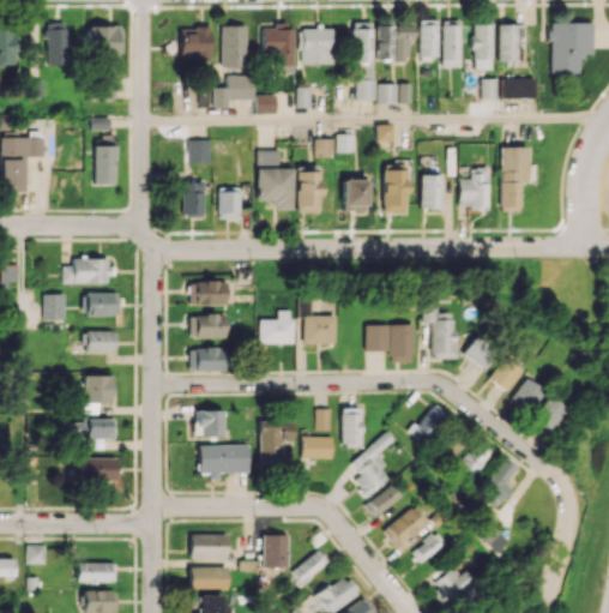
[(422,58),(441,58),(440,20),(421,20),(422,58)]
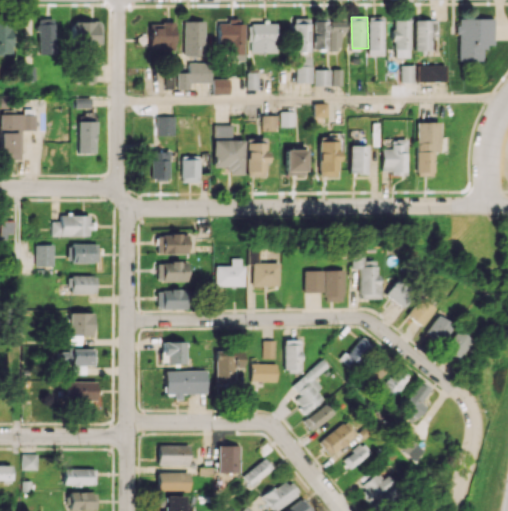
[(371,18),(371,56),(387,56),(387,18),(371,18)]
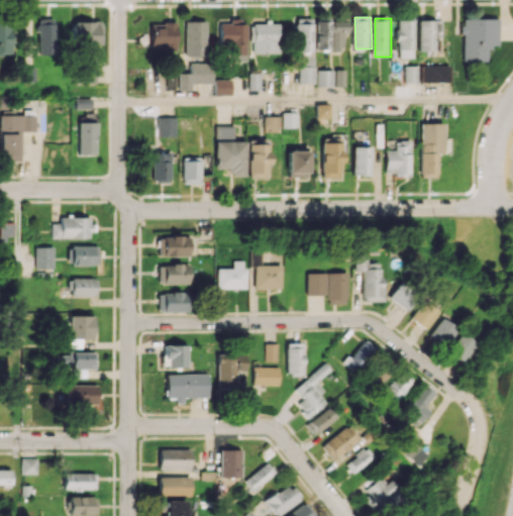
[(42,56),(59,56),(58,19),(41,19),(42,56)]
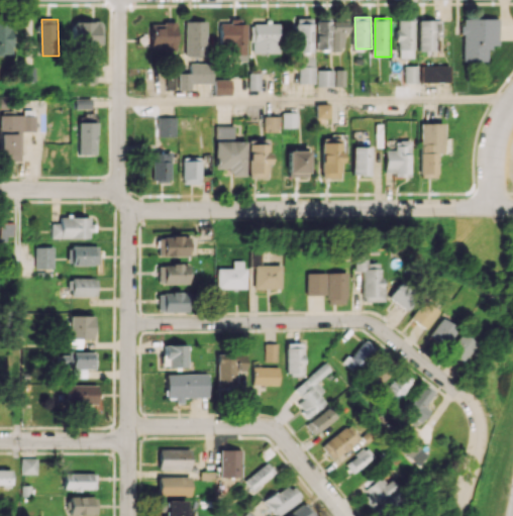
[(315,19),(297,19),(298,53),(316,53),(315,19)]
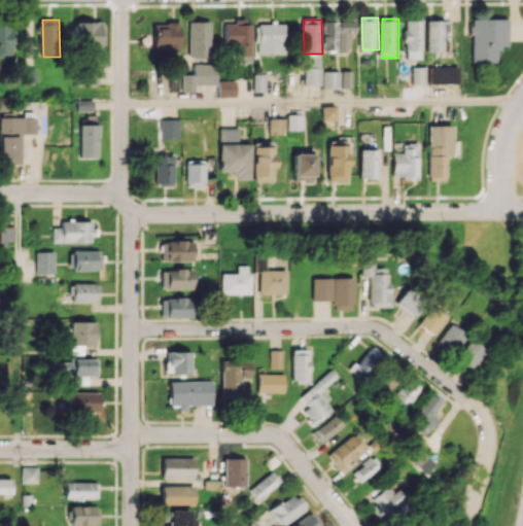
[(475,64),(501,63),(501,46),(511,46),(511,20),(474,21),(475,64)]
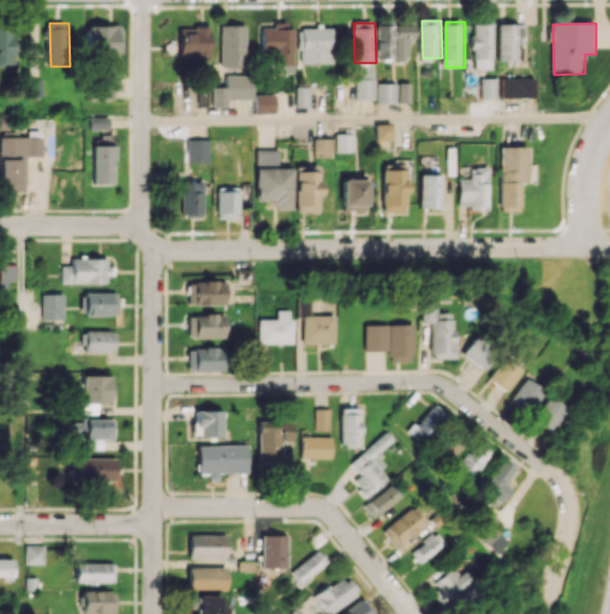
[(298,30),(289,30),(289,24),(276,24),(276,29),(264,29),(264,55),(276,57),(276,73),(297,73),(298,30)]
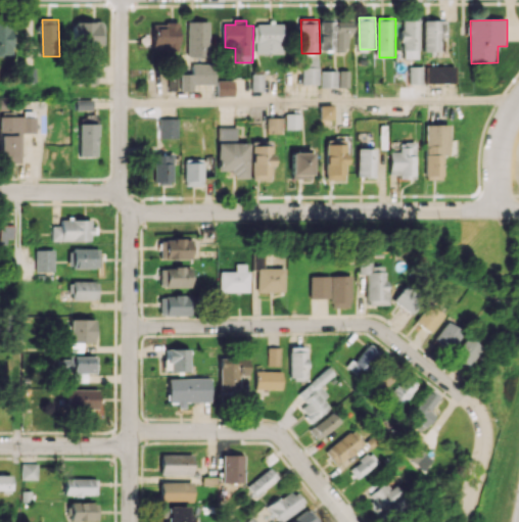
[(0,55),(14,56),(14,22),(0,21),(0,55)]
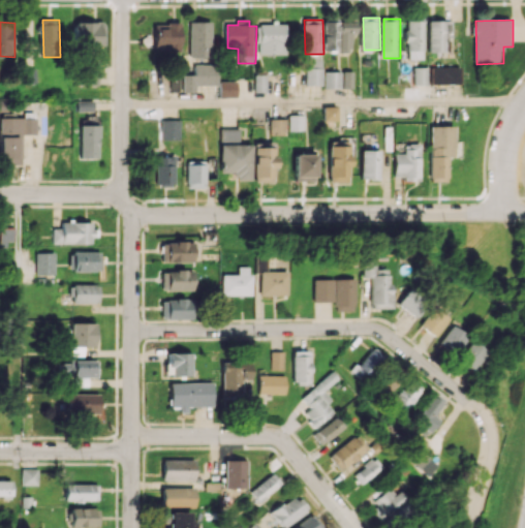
[(327,52),(342,51),(342,22),(326,23),(327,52)]
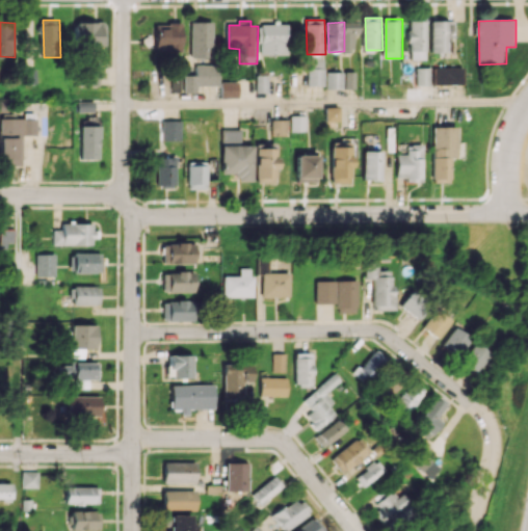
[(361,51),(360,22),(344,23),(345,52),(361,51)]
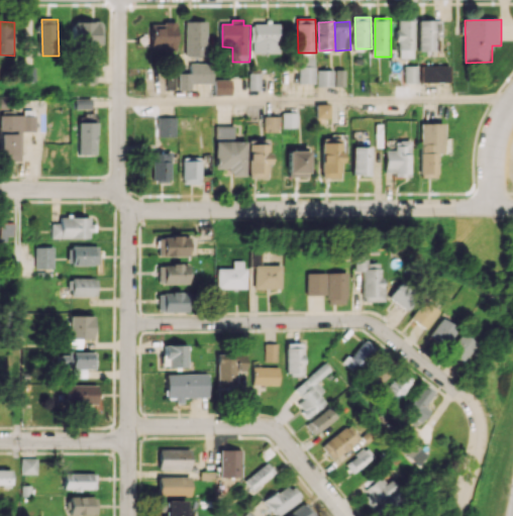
[(400,21),(401,59),(417,59),(417,21),(400,21)]
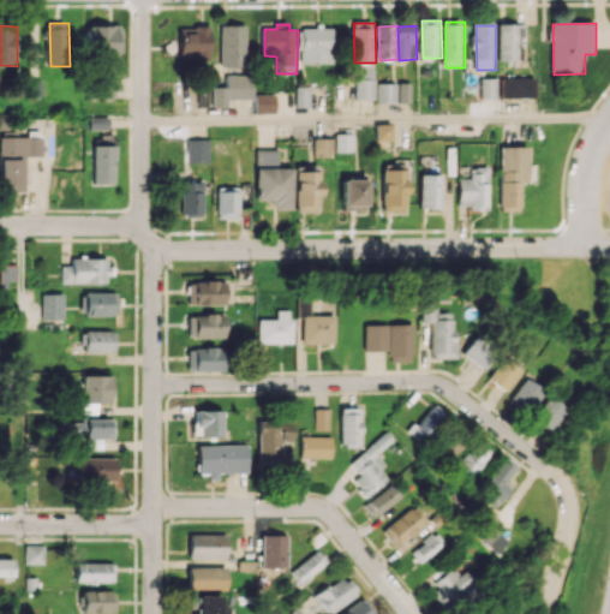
[(502,25),(501,61),(524,61),(524,40),(528,40),(528,25),(502,25)]
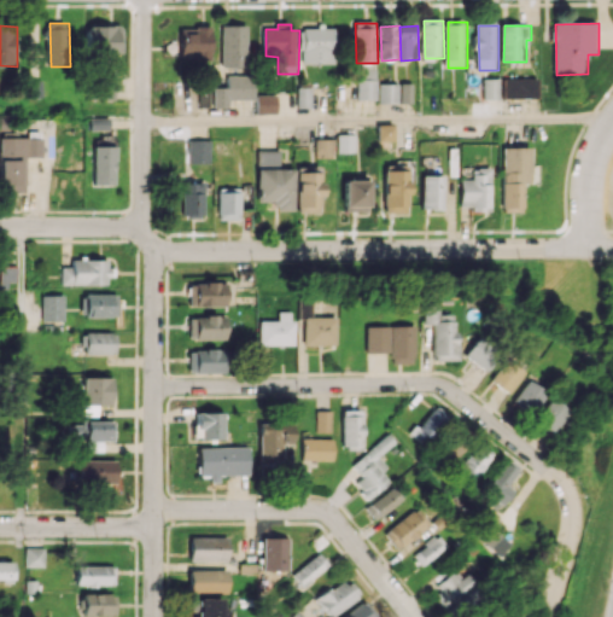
[(126,53),(124,27),(89,27),(89,54),(126,53)]
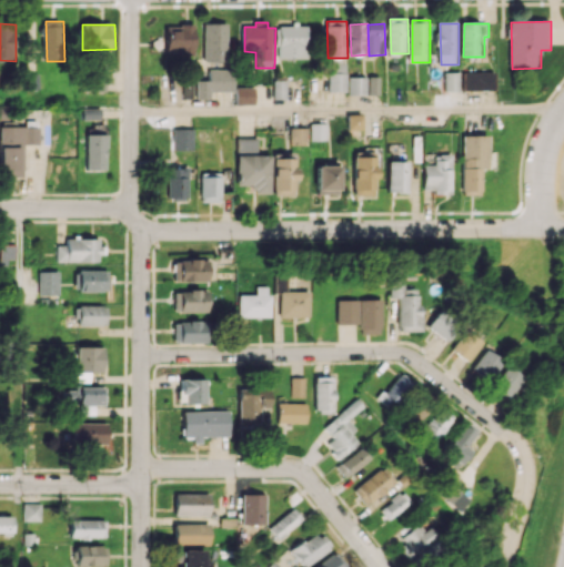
[(207,24),(207,62),(230,62),(230,24),(207,24)]
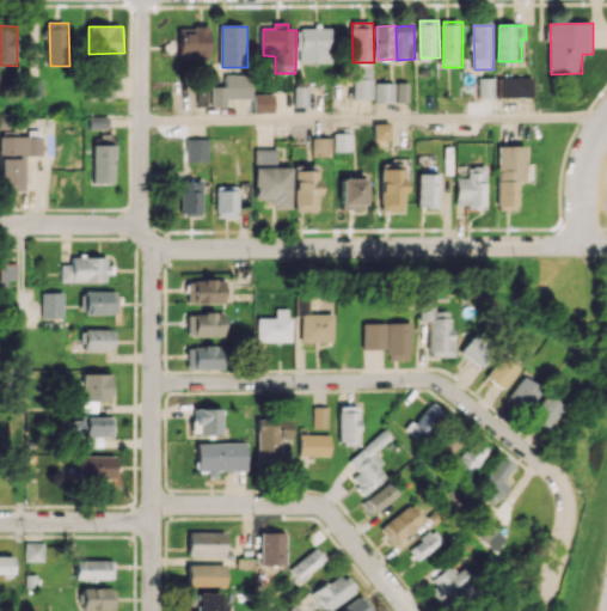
[(182,59),(212,60),(213,29),(182,29),(182,59)]
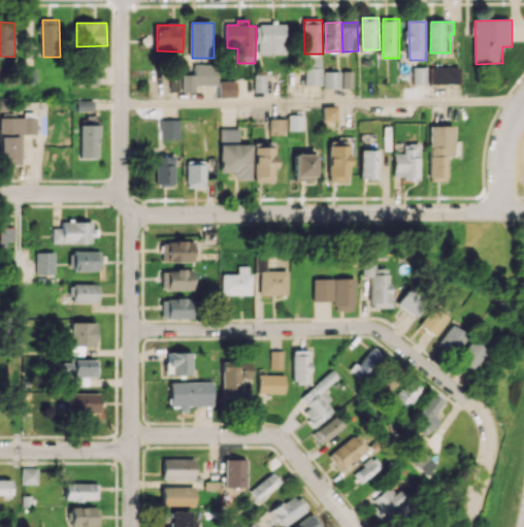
[(261,25),(261,55),(288,56),(288,25),(261,25)]
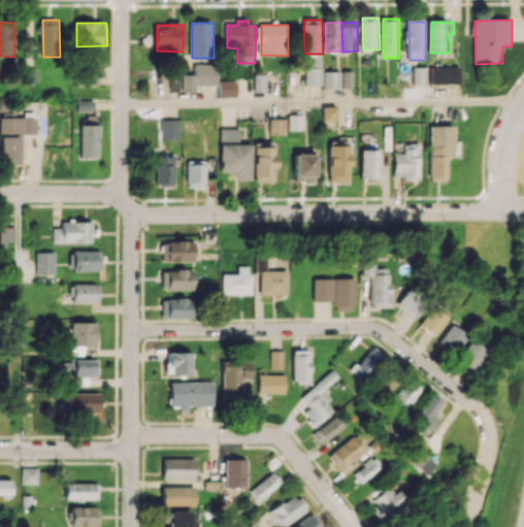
[(221,86),(220,65),(196,65),(197,75),(186,75),(186,93),(198,93),(198,87),(221,86)]
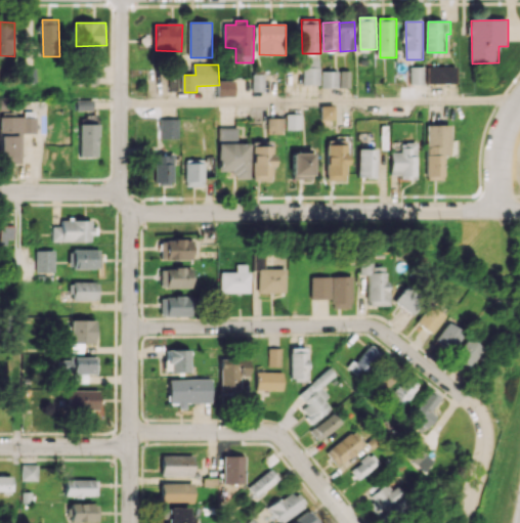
[(413,85),(427,84),(426,67),(413,68),(413,85)]
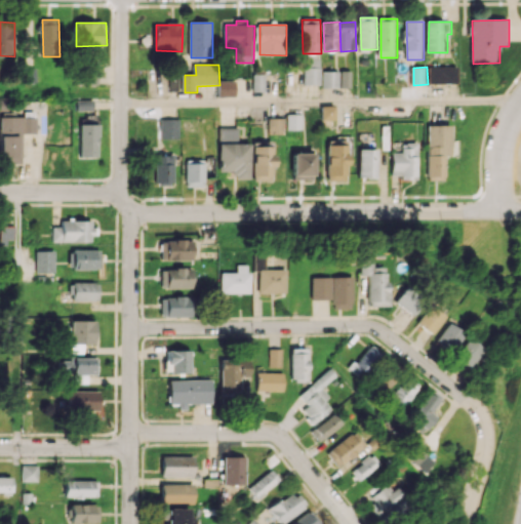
[(431,84),(459,84),(459,67),(431,67),(431,84)]
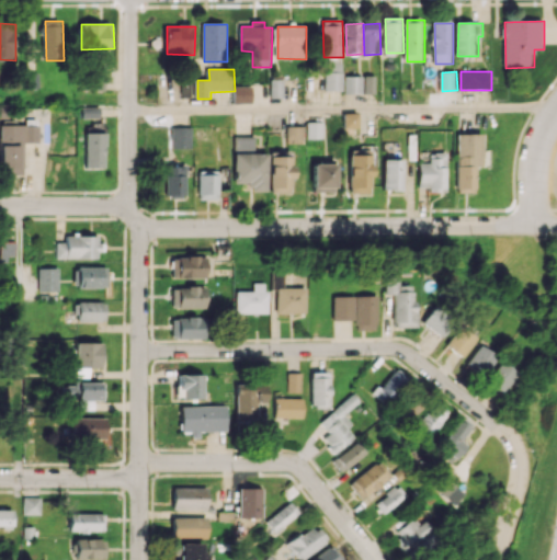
[(345,91),(345,73),(328,73),(328,91),(345,91)]
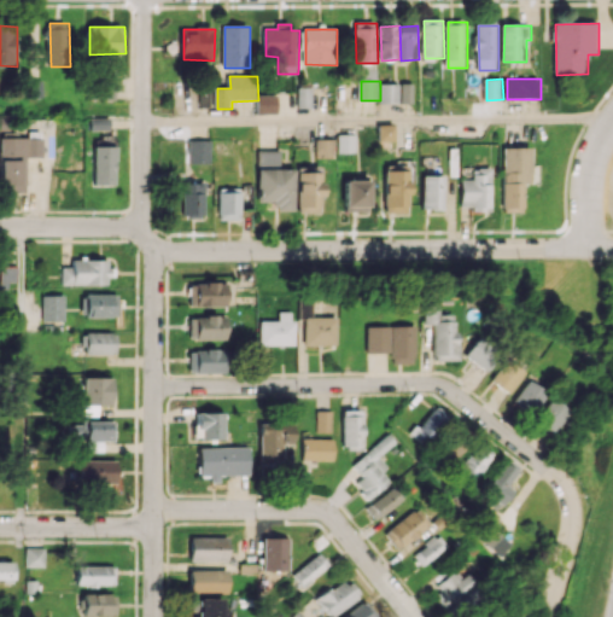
[(381,104),(402,104),(402,85),(383,85),(381,104)]
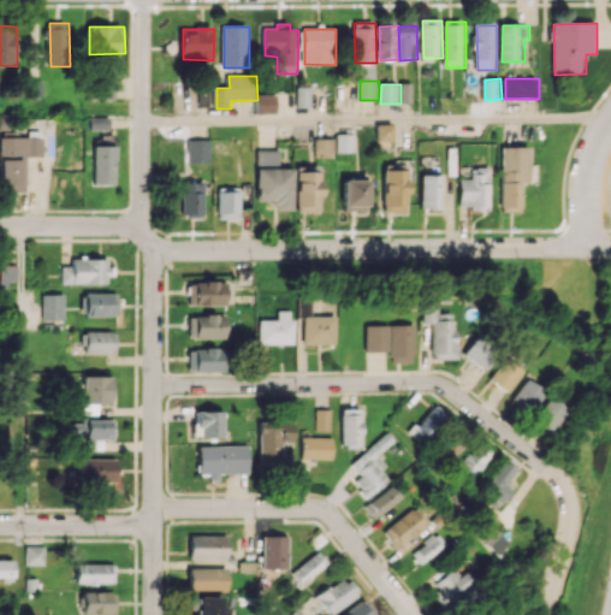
[(414,84),(402,84),(403,104),(414,104),(414,84)]
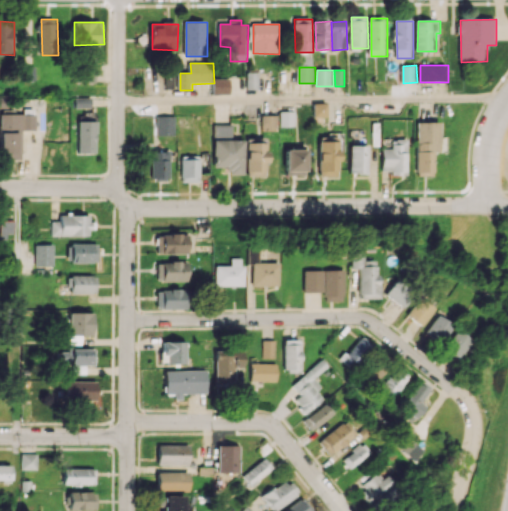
[(261,90),(260,73),(249,73),(249,90),(261,90)]
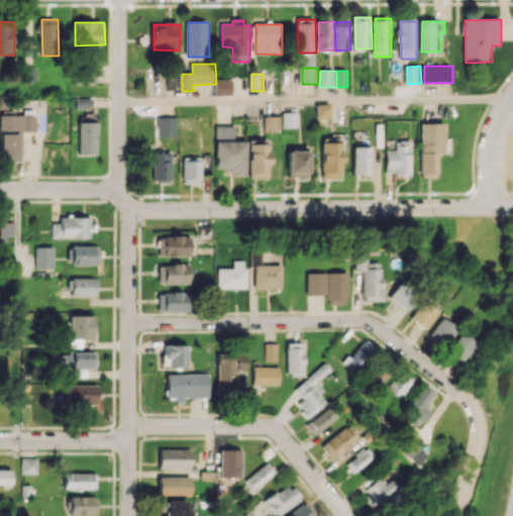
[(179,90),(178,77),(170,77),(170,91),(179,90)]
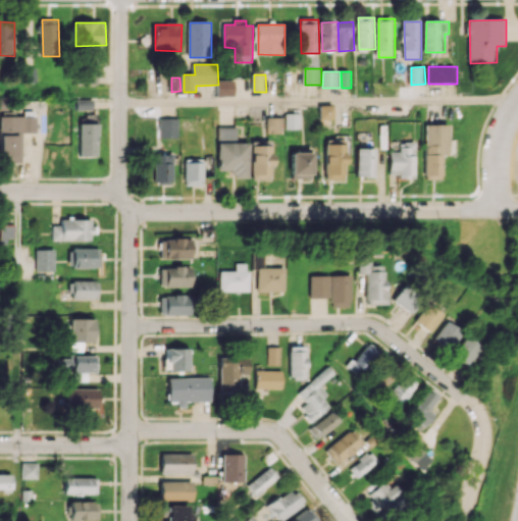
[(220,97),(237,96),(237,82),(219,82),(220,97)]
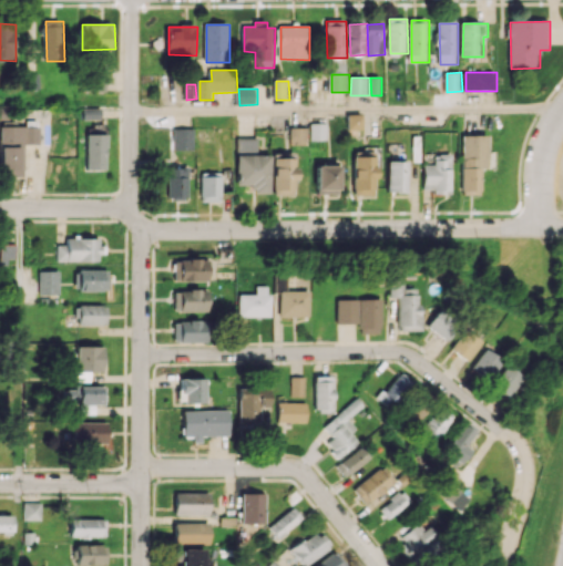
[(365,115),(350,115),(350,136),(365,136),(365,115)]
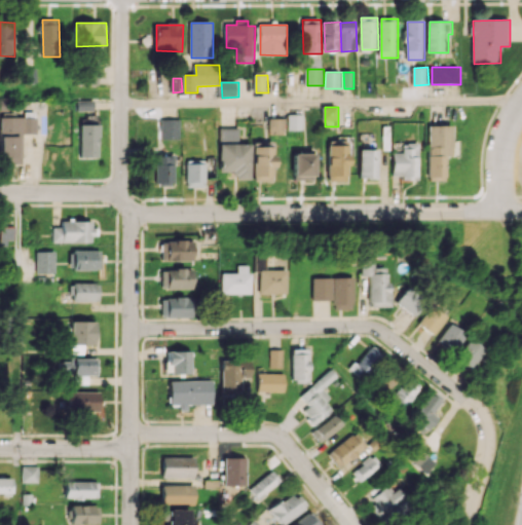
[(291,129),(305,130),(306,115),(291,115),(291,129)]
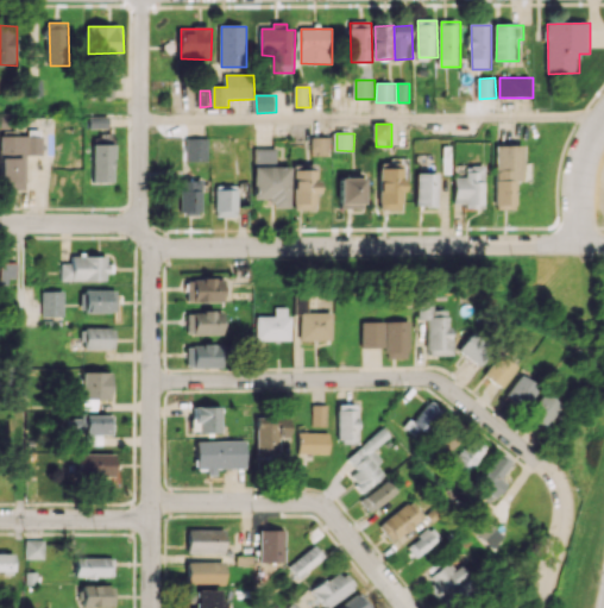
[(95,182),(117,183),(117,135),(104,135),(102,145),(95,145),(95,182)]
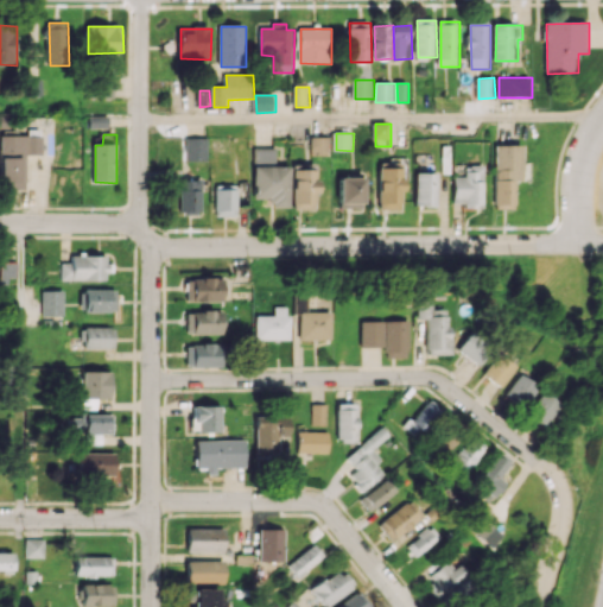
[(29,156),(45,156),(45,137),(4,137),(2,190),(29,190),(29,156)]
